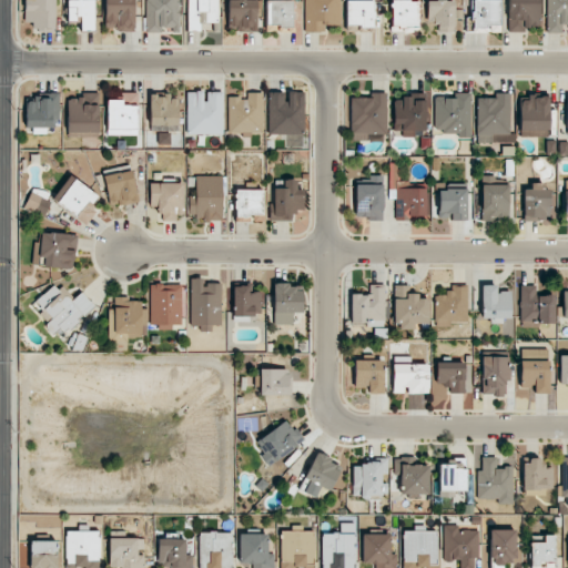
[(23,0),(23,22),(31,22),(31,29),(54,29),(54,0),(23,0)]
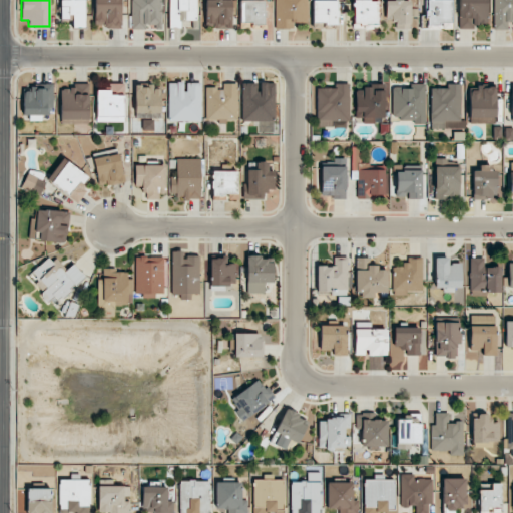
[(60,0),(60,19),(72,19),(72,28),(85,27),(84,0),(66,0),(60,0)]
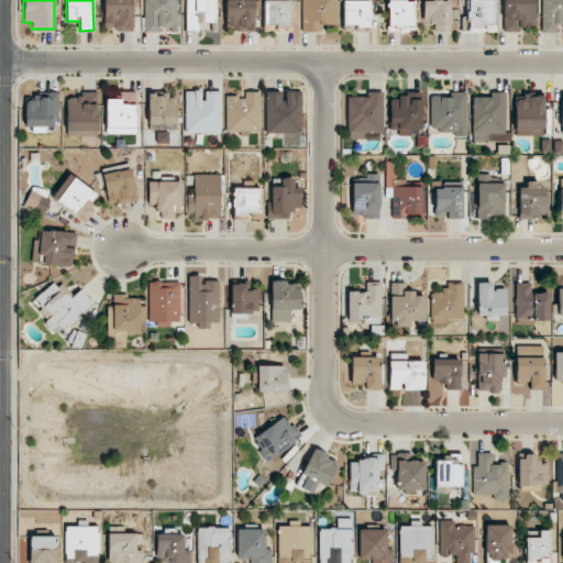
[(103,0),(105,26),(118,26),(118,31),(133,31),(132,0),(103,0)]
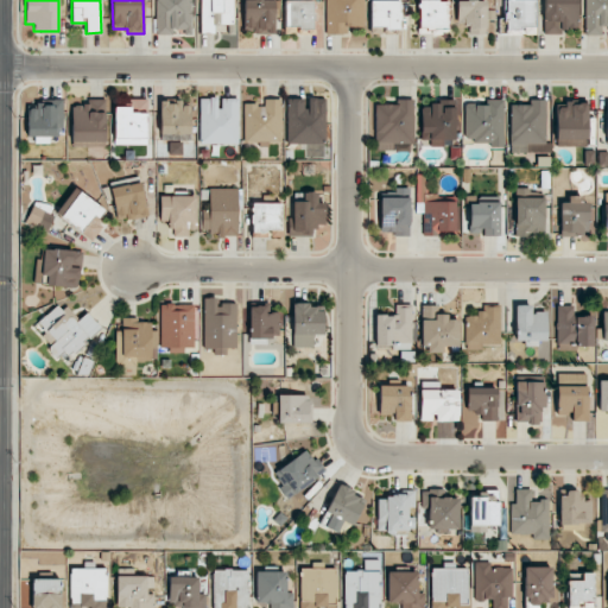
[(156,0),(156,35),(192,36),(192,0),(156,0)]
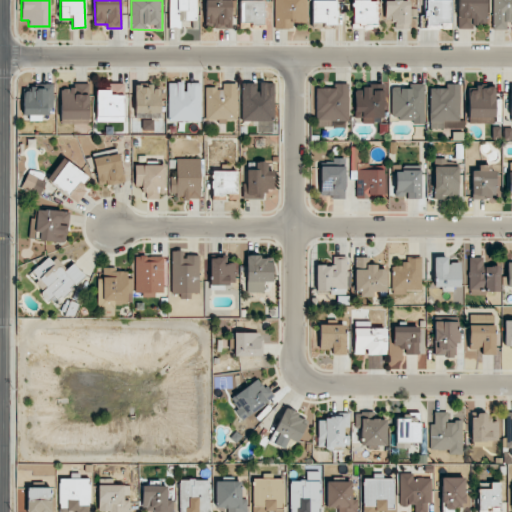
[(169,0),(169,28),(183,28),(183,21),(197,21),(197,0),(169,0)]
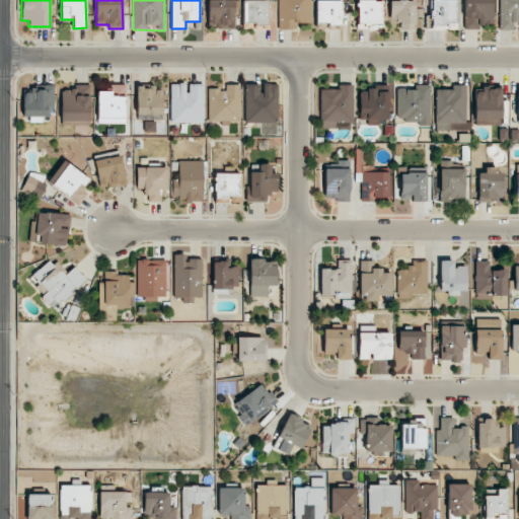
[(242,0),(242,22),(268,22),(268,1),(246,0),(242,0)]
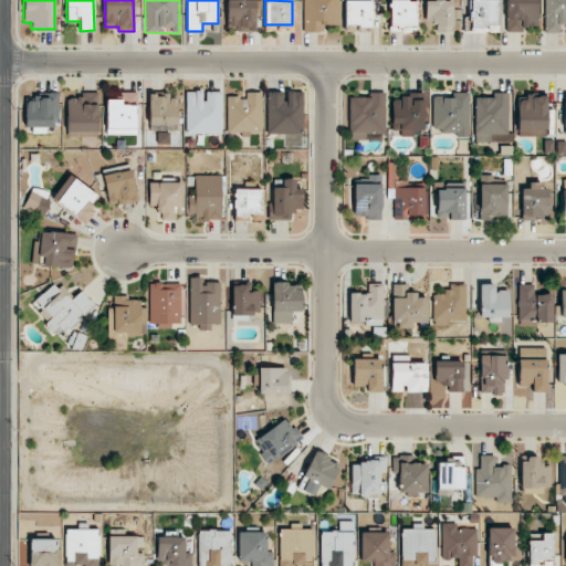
[(302,0),(304,32),(323,31),(323,24),(339,24),(338,0),(302,0)]
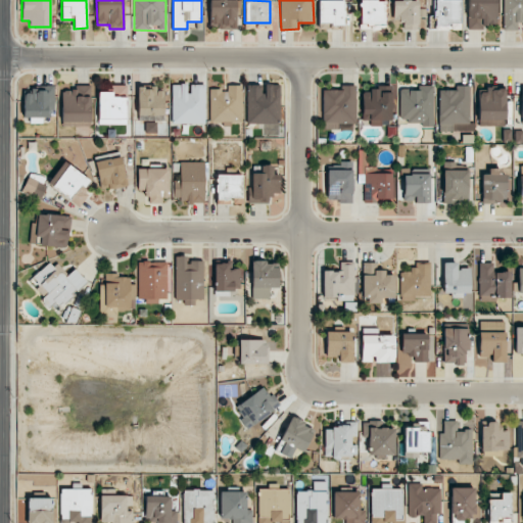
[(318,0),(318,30),(343,30),(342,0),(318,0)]
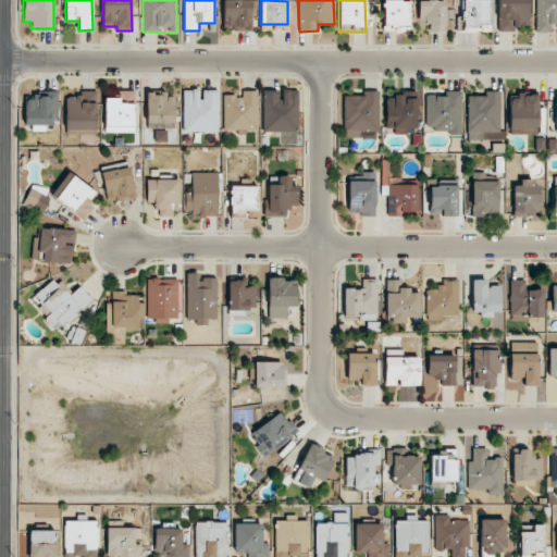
[(383,0),(383,29),(409,31),(410,0),(399,0),(383,0)]
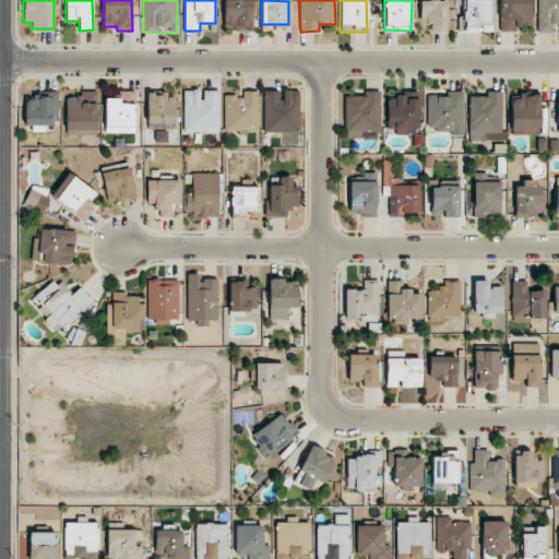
[(419,0),(420,22),(430,22),(430,31),(447,32),(447,0),(426,0),(419,0)]
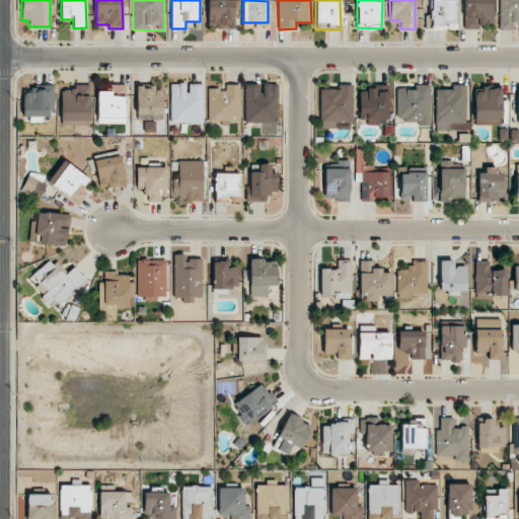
[(456,0),(430,0),(430,29),(456,30),(456,0)]
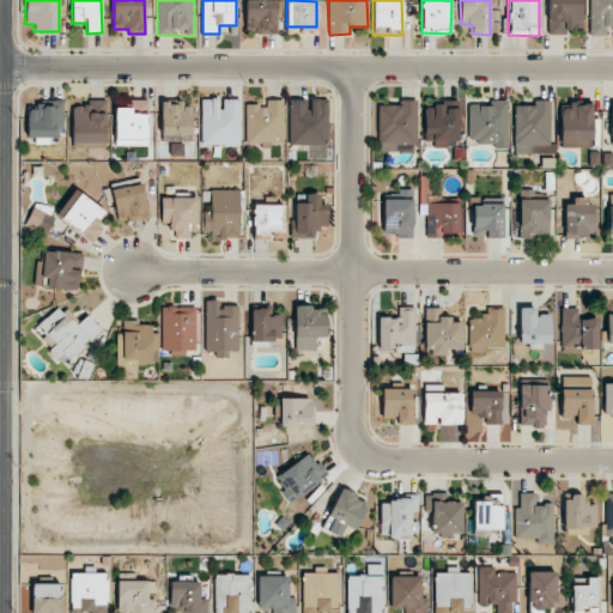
[(581,0),(546,0),(548,35),(565,34),(565,29),(582,28),(581,0)]
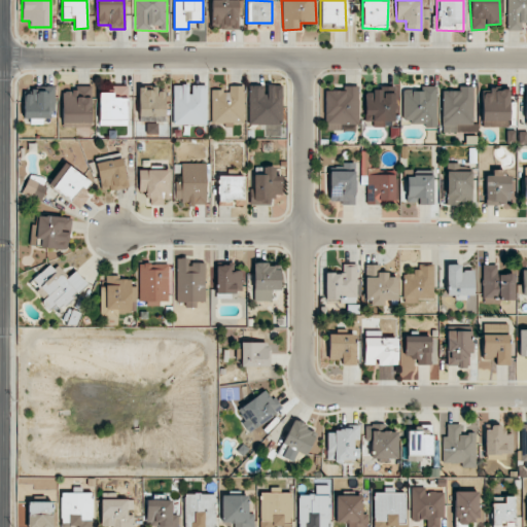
[(526,29),(526,0),(506,0),(507,30),(526,29)]
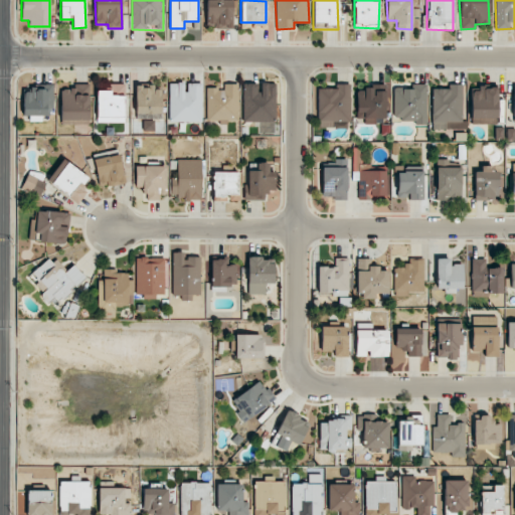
[(169,82),(169,123),(202,123),(202,83),(188,83),(188,91),(183,91),(183,82),(169,82)]
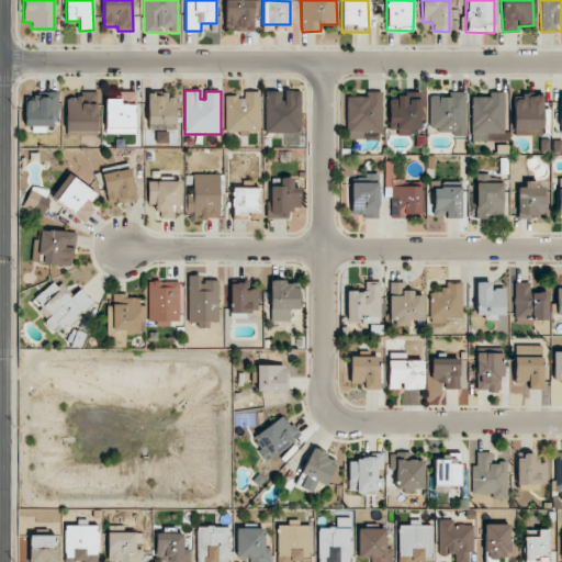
[(266,133),(301,133),(300,90),(283,91),(265,91),(266,133)]
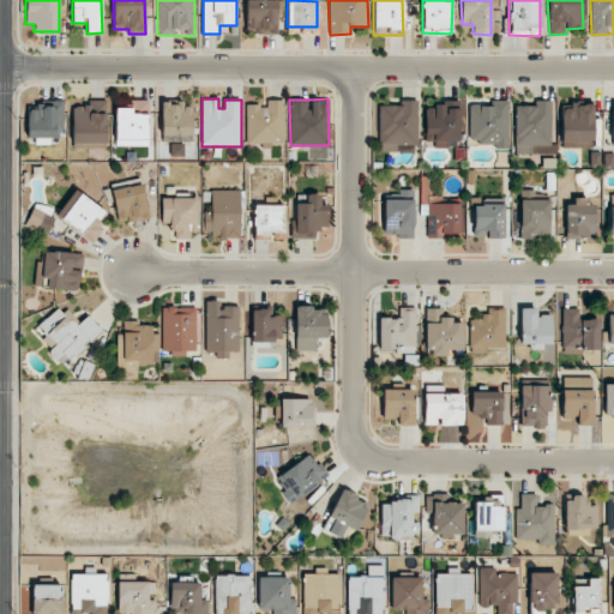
[(149,145),(148,100),(131,100),(131,108),(115,108),(115,146),(149,145)]
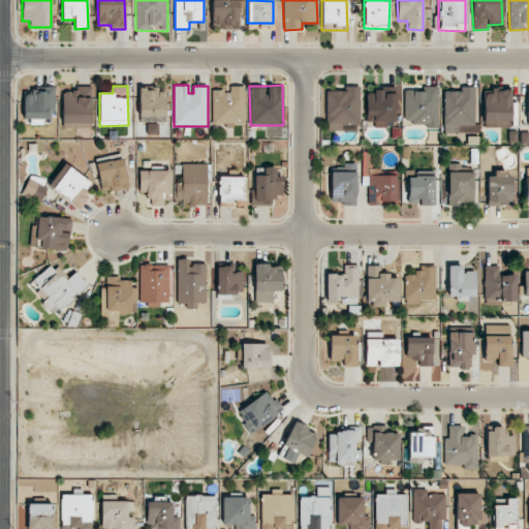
[(245,125),(245,86),(230,86),(230,91),(212,91),(212,125),(245,125)]
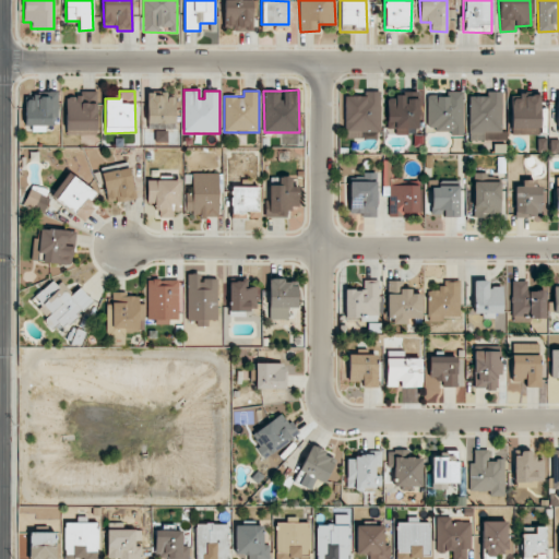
[(380,132),(380,91),(366,91),(366,95),(344,96),(345,138),(361,138),(361,132),(380,132)]
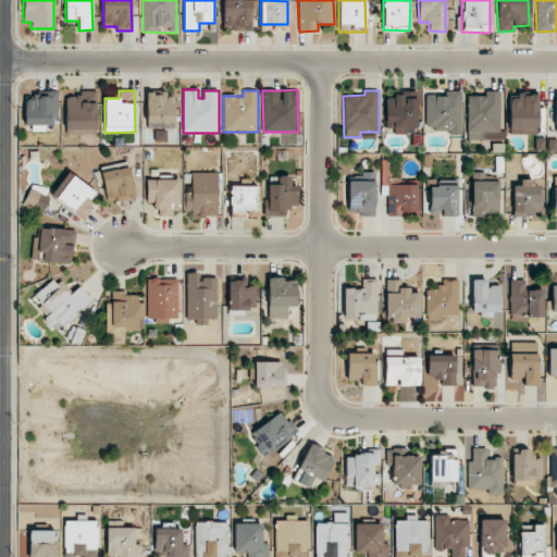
[(461,135),(461,90),(446,90),(446,96),(425,96),(425,130),(449,130),(449,135),(461,135)]
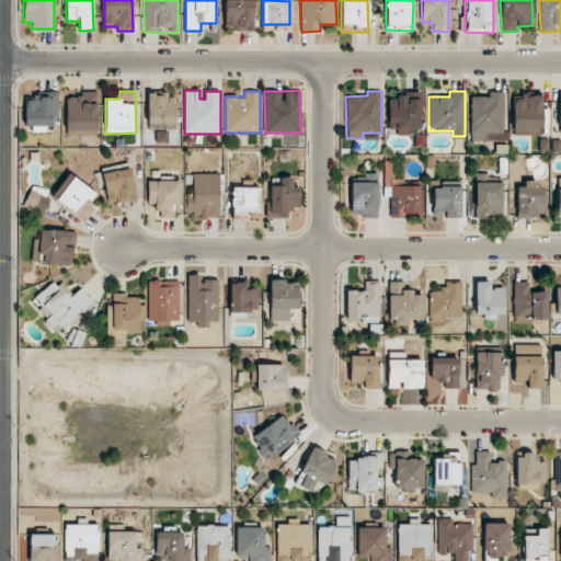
[(504,91),(489,91),(489,96),(470,96),(470,141),(505,140),(504,91)]
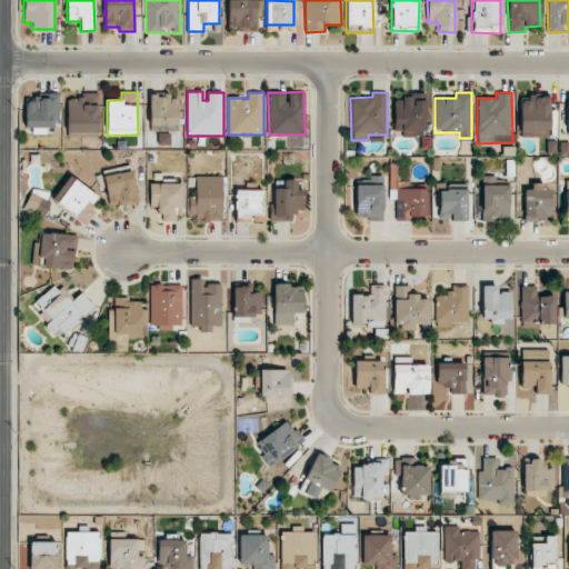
[(99,95),(68,93),(67,136),(98,137),(99,95)]
